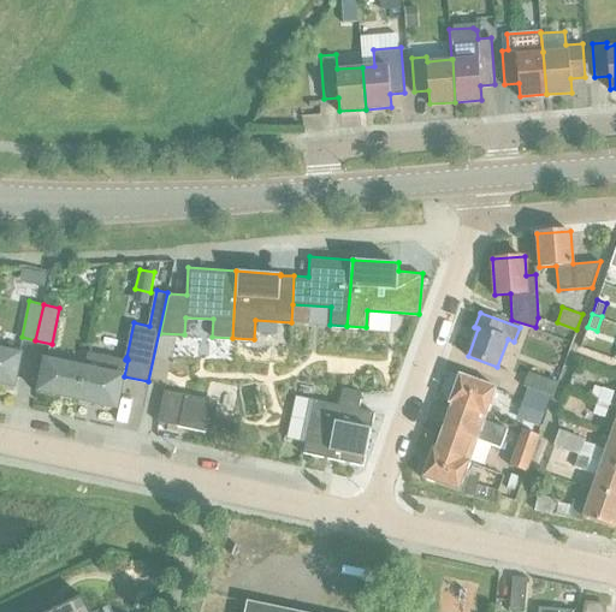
[(0,334),(1,332),(0,332),(0,380),(15,384),(18,366),(22,351),(0,346),(0,334)]
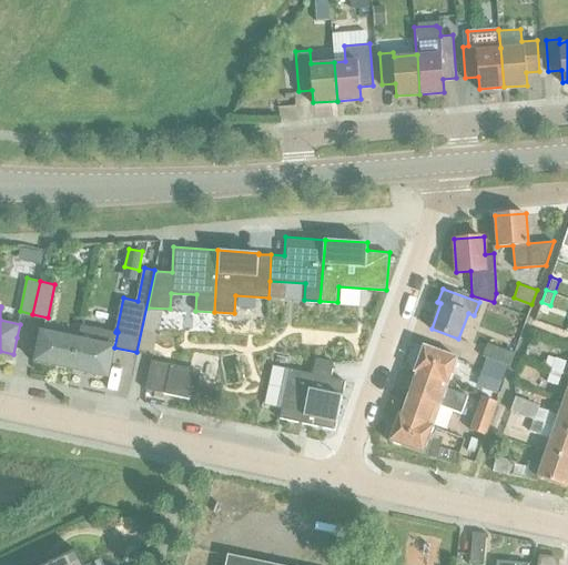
[(115,332),(117,330),(81,322),(78,336),(72,367),(109,375),(114,347),(118,332),(115,332)]
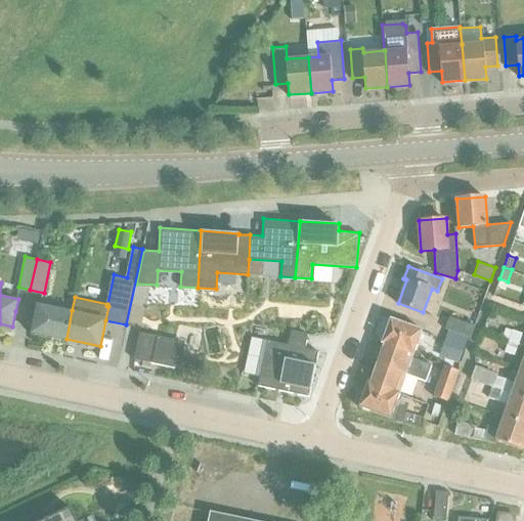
[(33,332),(67,339),(72,310),(39,303),(33,332)]
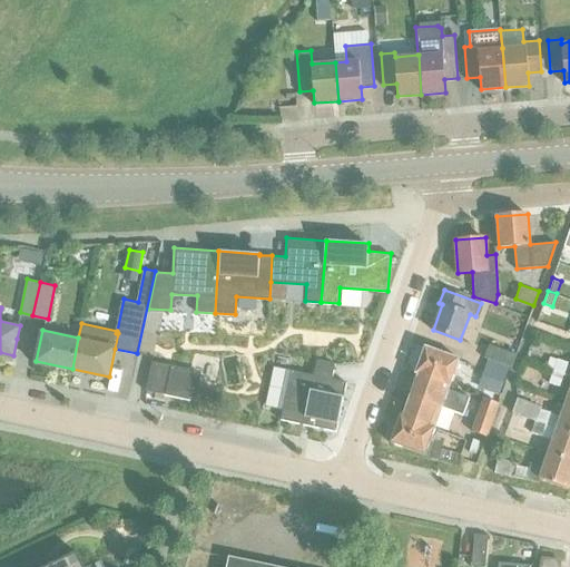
[(489,343),(484,357),(511,367),(517,353),(489,343)]
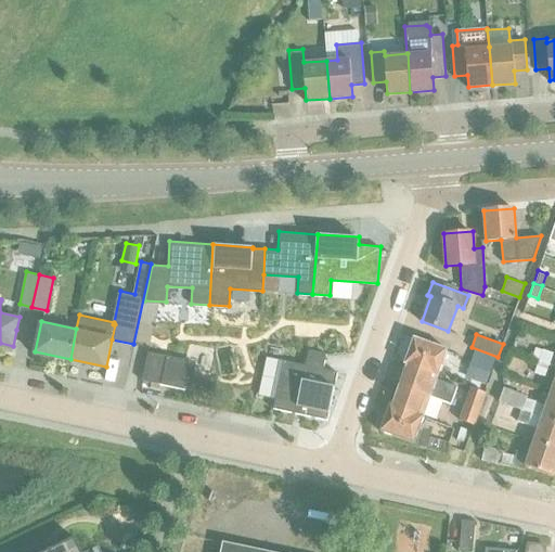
[(402,362),(407,363),(437,374),(447,348),(412,335),(402,362)]
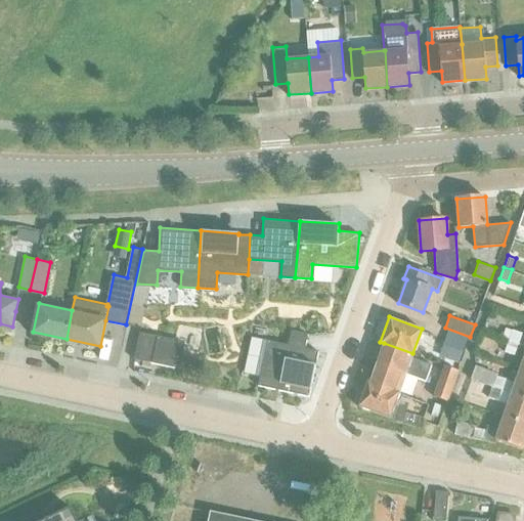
[(519,343),(523,331),(513,328),(509,339),(519,343)]
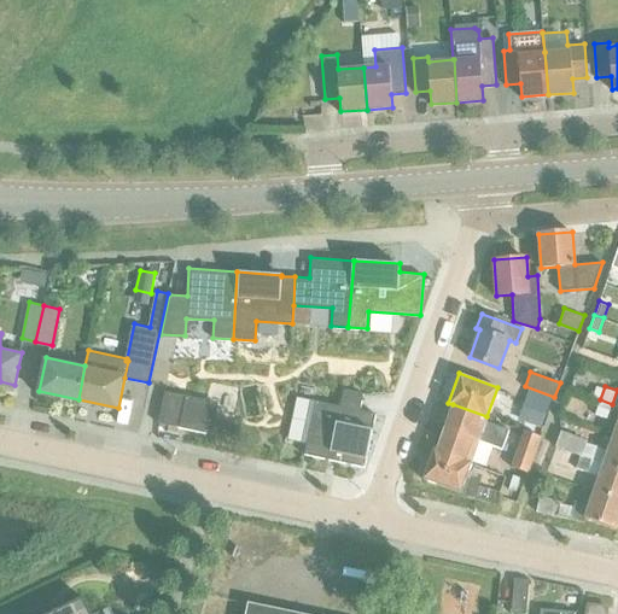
[(315,399),(303,454),(363,466),(375,413),(360,409),(363,392),(343,387),(339,404),(315,399)]
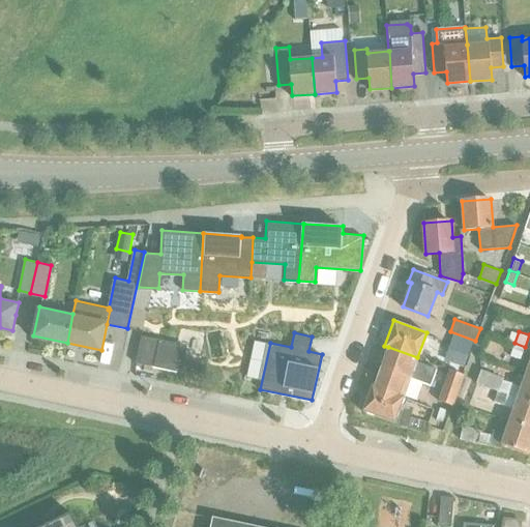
[(452,335),(445,355),(465,361),(472,342),(452,335)]
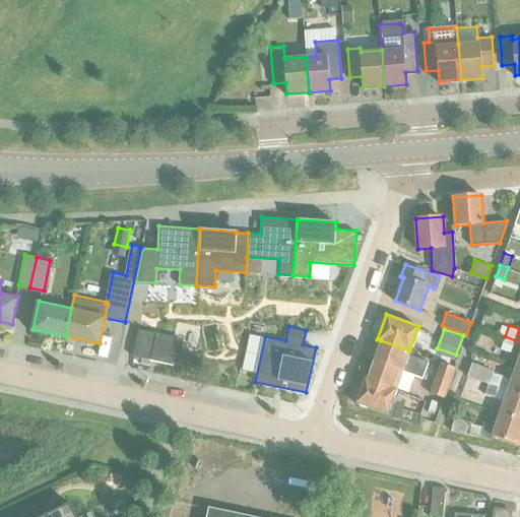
[(155,332),(149,359),(174,365),(180,337),(155,332)]
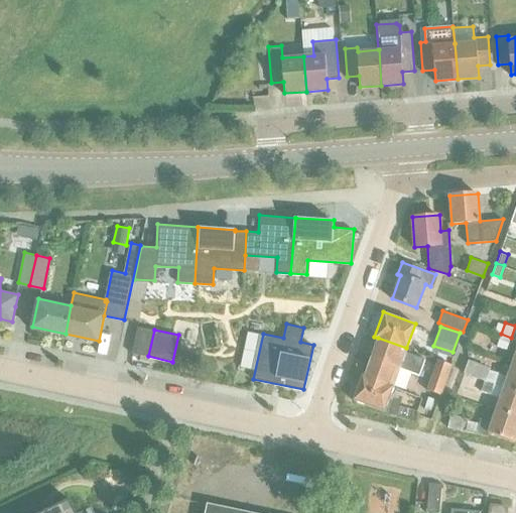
[(511,338),(501,334),(497,345),(507,348),(511,338)]
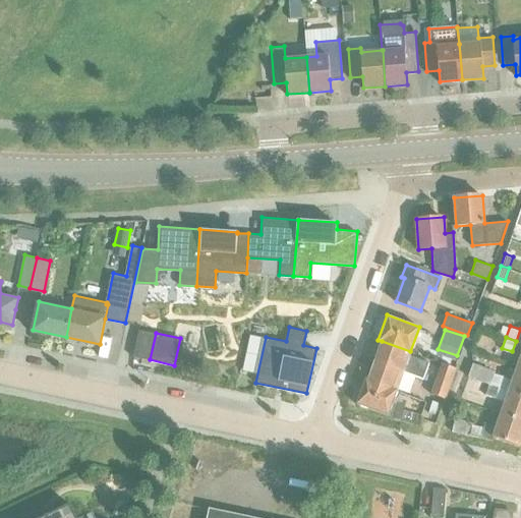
[(382,341),(367,380),(396,390),(403,370),(422,378),(428,361),(409,354),(410,351),(382,341)]
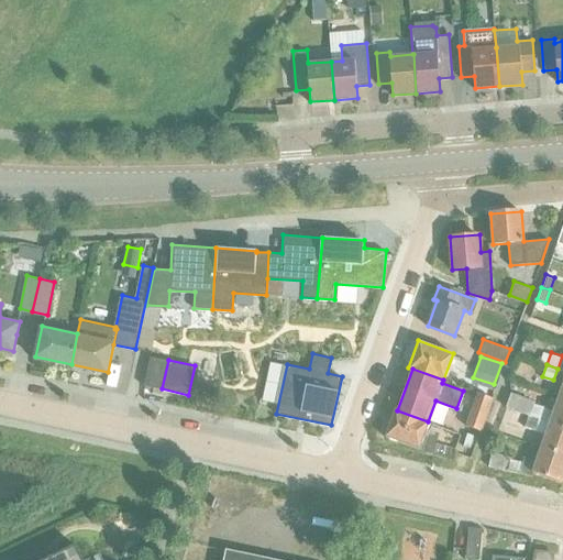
[(466,424),(482,429),(494,397),(477,392),(466,424)]
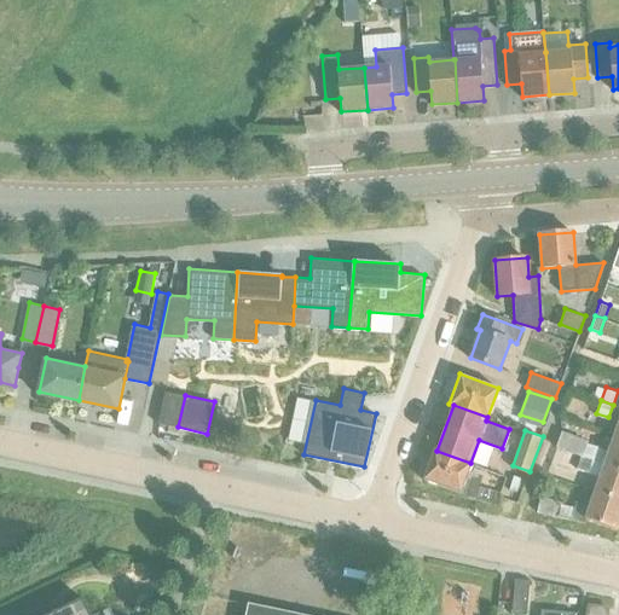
[(594,458),(597,446),(586,441),(588,439),(562,430),(556,446),(582,454),(594,458)]
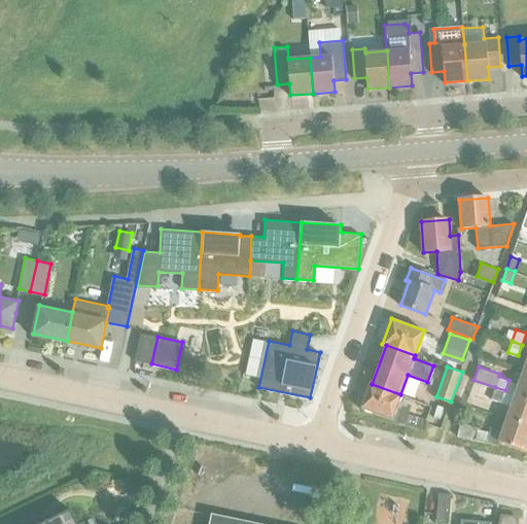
[(526,372),(523,371),(515,394),(526,397),(526,372)]
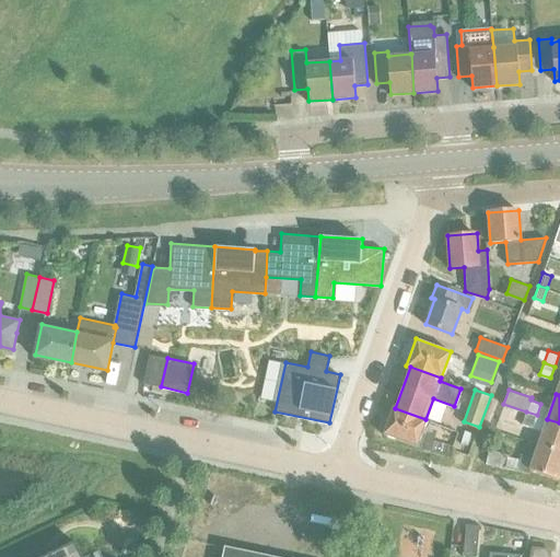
[(426,419),(395,408),(392,406),(382,433),(416,447),(426,419)]
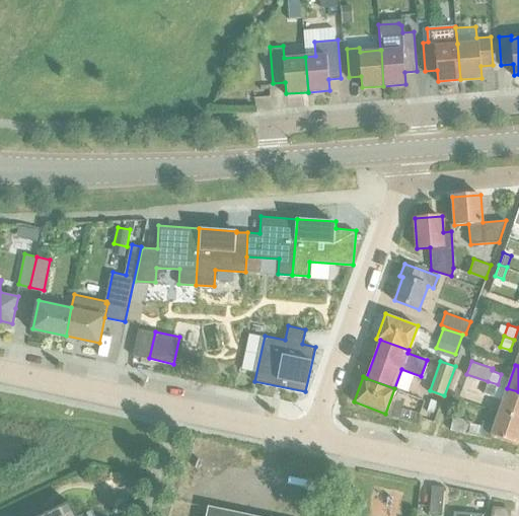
[(498,384),(488,381),(485,391),(504,398),(507,388),(498,384)]
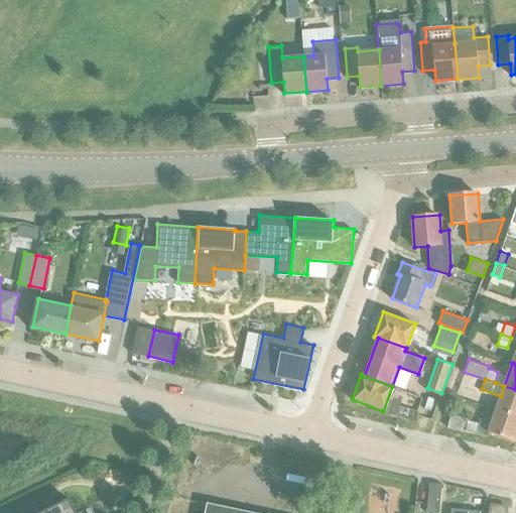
[(501,396),(496,408),(515,415),(515,389),(504,386),(501,396)]
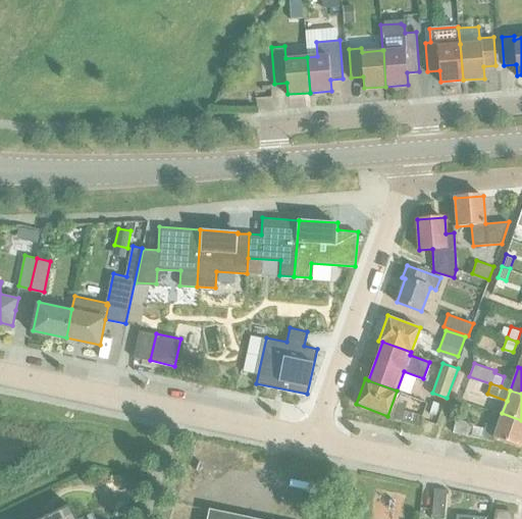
[(521,439),(521,420),(502,413),(498,426),(486,422),(484,427),(473,424),(474,422),(455,418),(453,430),(492,439),(493,436),(520,446),(521,439)]
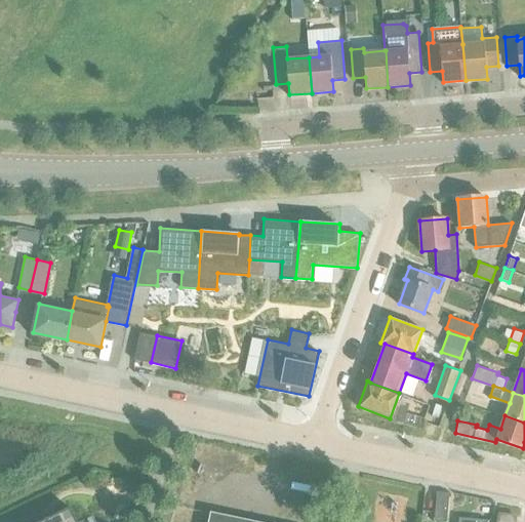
[(273,521),(211,479),(180,521),(273,521)]
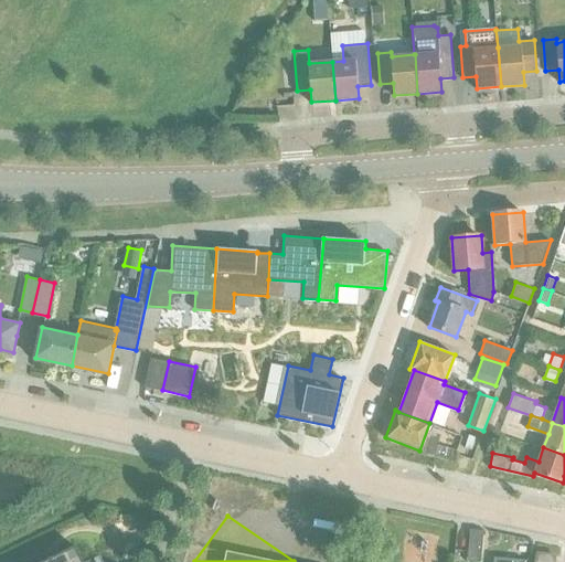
[(466,561),(471,561),(479,561),(483,531),(469,530),(466,561)]
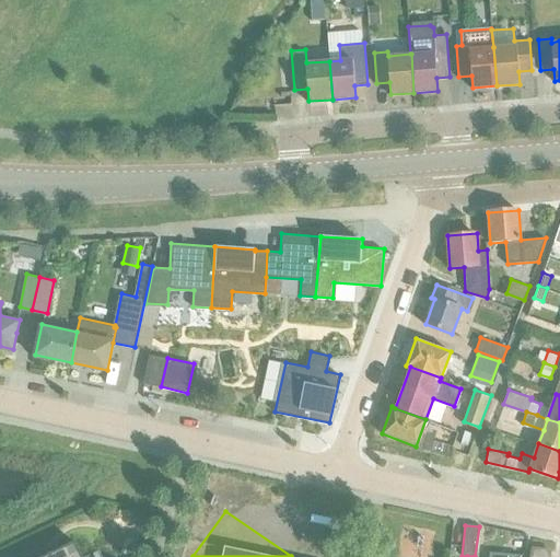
[(82,556),(74,541),(41,556),(82,556)]
